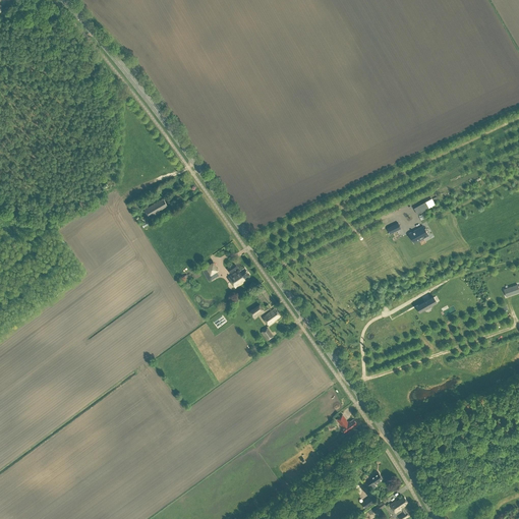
[(157,208),(165,204),(162,197),(142,208),(148,217),(158,211),(157,208)]
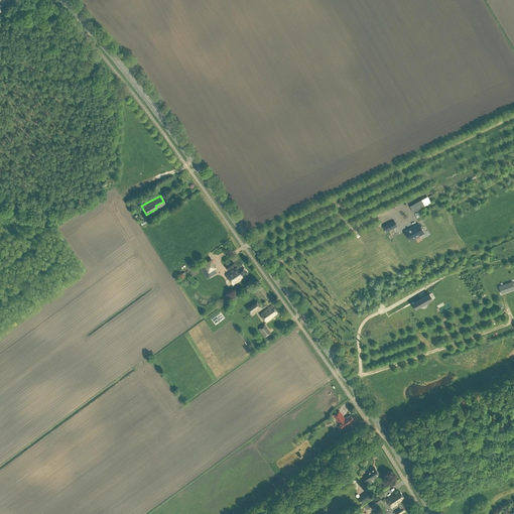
[(419,198),(412,202),(415,208),(422,204),(419,198)]
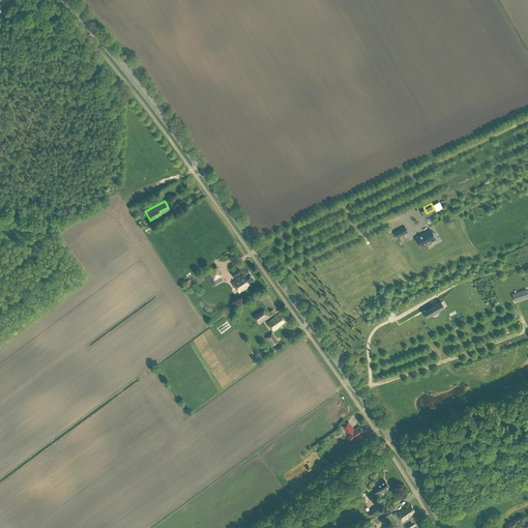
[(394,235),(406,230),(403,224),(391,230),(394,235)]
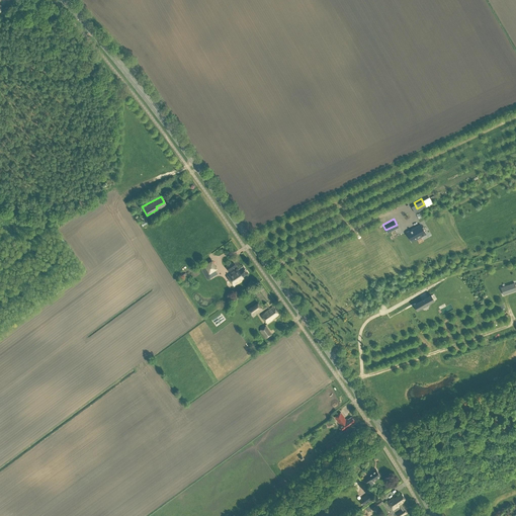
[(419,223),(406,231),(410,239),(419,234),(418,232),(422,230),(419,223)]
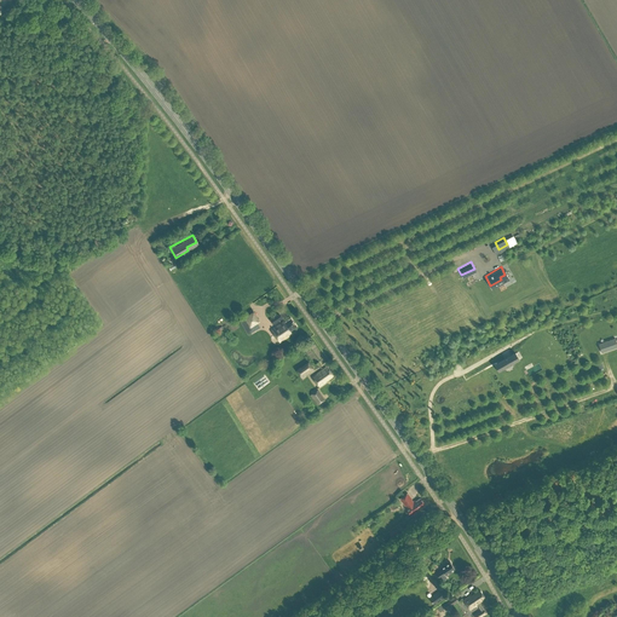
[(242,315),(237,318),(246,332),(251,329),(248,324),(255,321),(258,318),(252,309),(251,309),(249,306),(240,312),(242,315)]
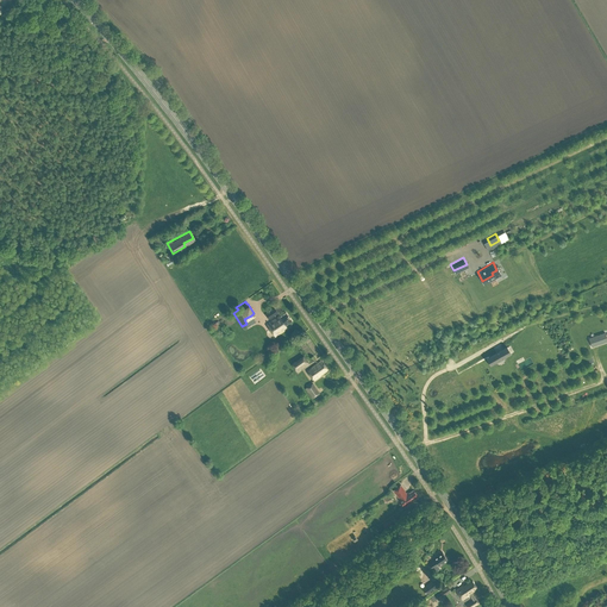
[(275,311),(273,306),(263,312),(267,317),(275,311)]
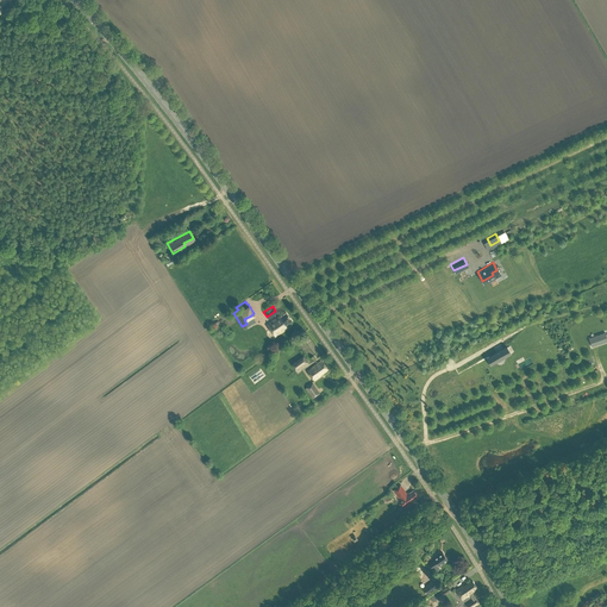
[(286,325),(283,323),(289,318),(285,311),(275,317),(275,315),(264,323),(273,335),(286,325)]
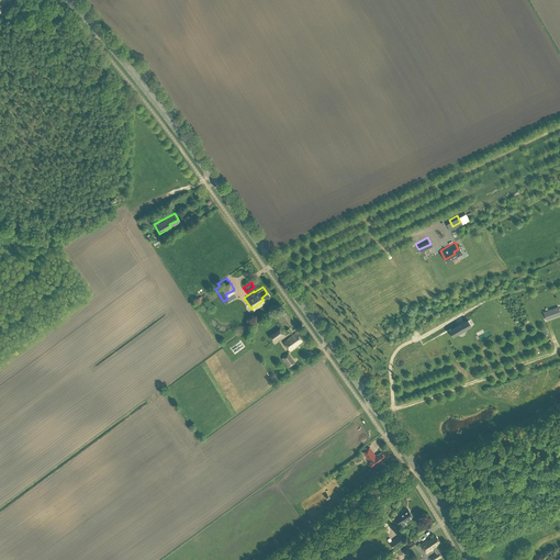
[(541,310),(544,317),(559,312),(556,304),(541,310)]
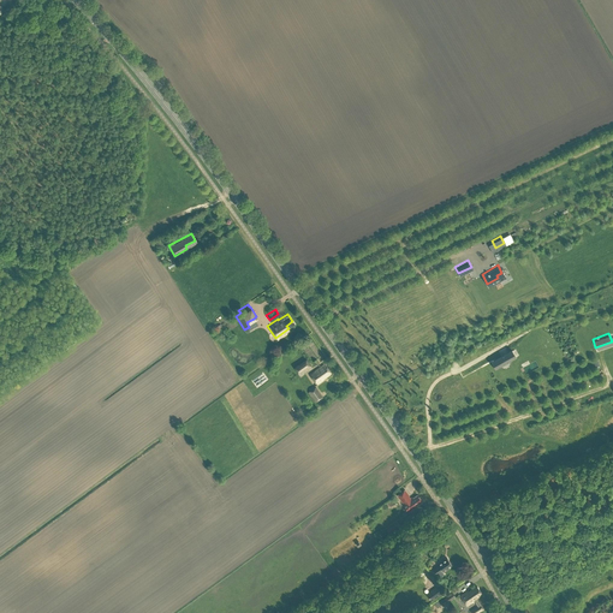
[(511,357),(506,350),(489,359),(491,363),(493,367),(494,367),(511,357)]
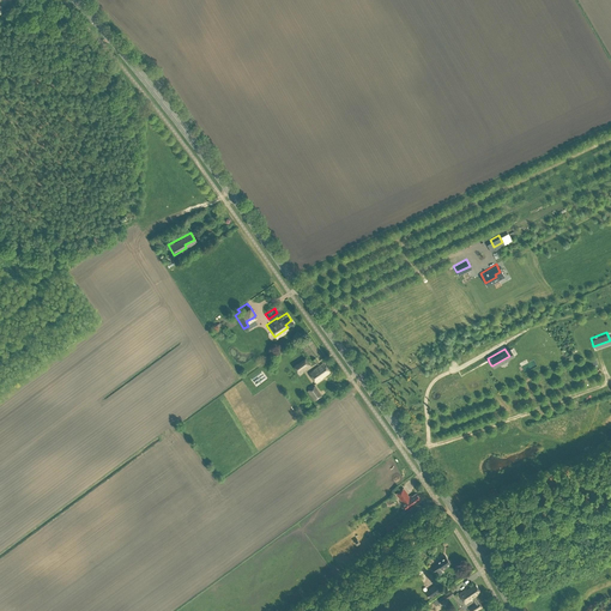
[(303,355),(291,364),(297,373),(302,370),(301,369),(303,367),(304,368),(309,364),(303,355)]
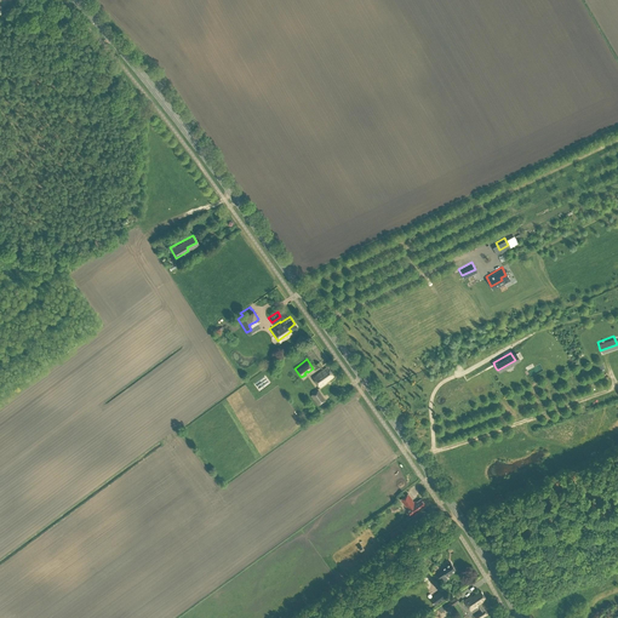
[(332,373),(326,364),(310,375),(318,385),(325,381),(324,379),(332,373)]
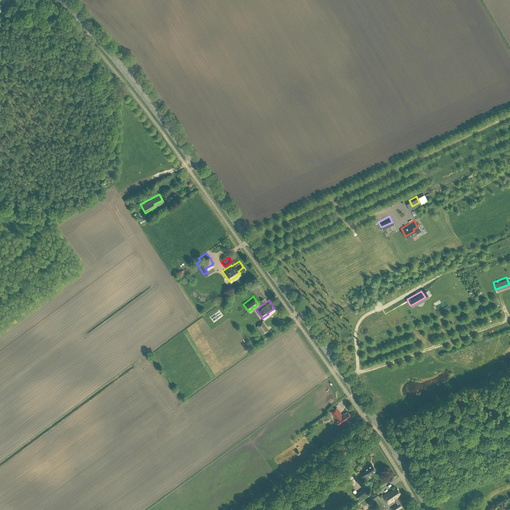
[(208,316),(212,322),(221,315),(217,310),(208,316)]
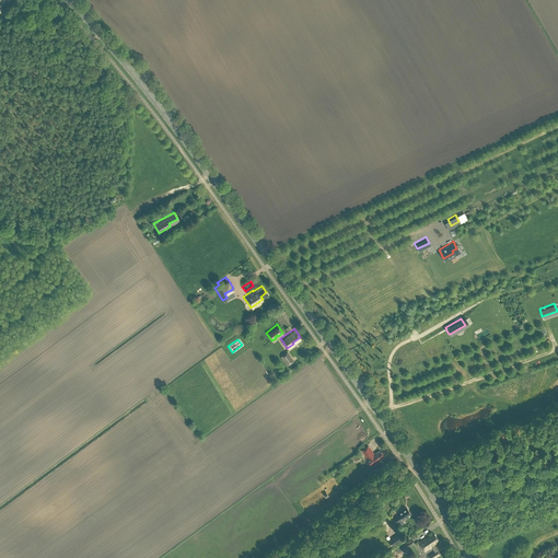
[(286,349),(278,355),(285,364),(292,359),(286,349)]
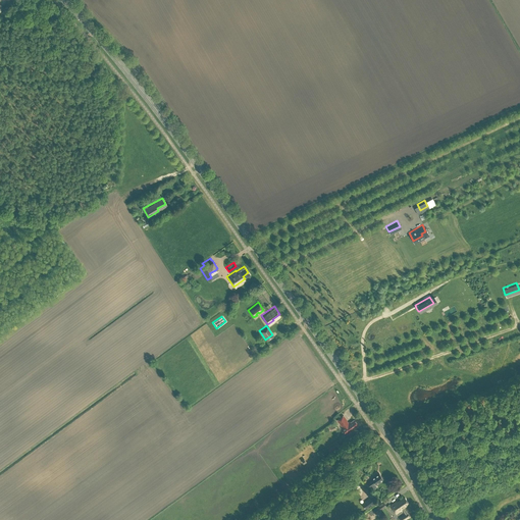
[(354,426),(357,423),(353,418),(349,420),(348,420),(346,421),(344,419),(345,418),(342,414),(335,418),(341,425),(340,425),(345,432),(354,426)]
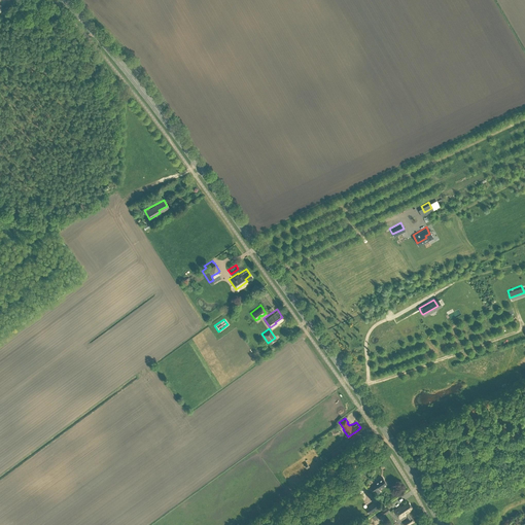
[(353,436),(344,443),(347,447),(356,441),(353,436)]
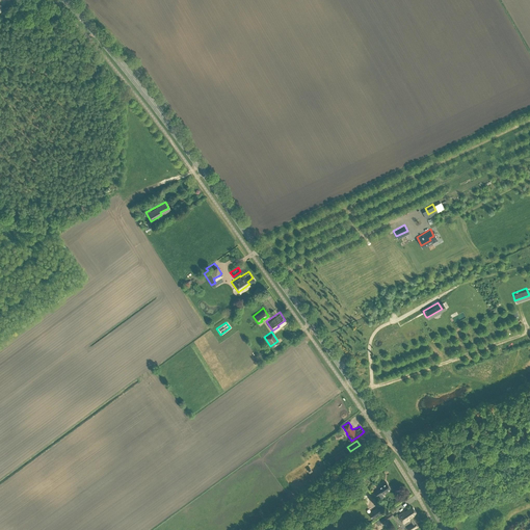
[(341,448),(333,455),(337,461),(346,454),(341,448)]
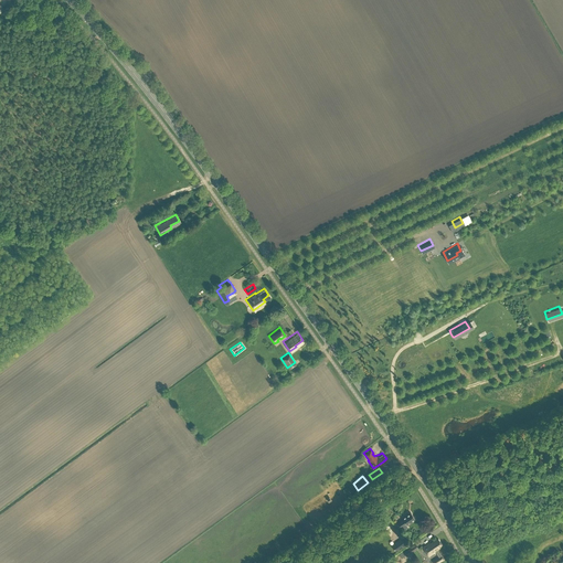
[(413,517),(409,509),(400,514),(401,516),(395,520),(399,526),(401,528),(405,524),(402,520),(403,520),(405,522),(413,517)]
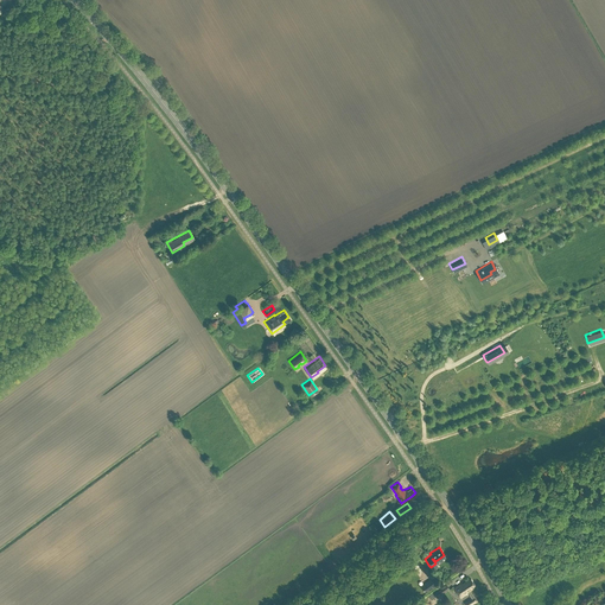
[(430,577),(419,584),(424,590),(434,583),(430,577)]
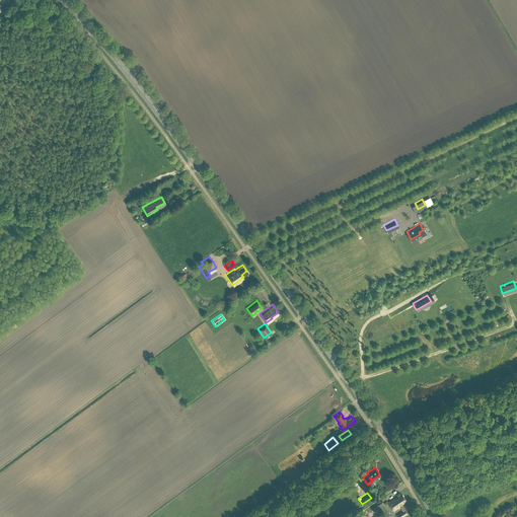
[(397,516),(407,511),(400,501),(404,499),(400,493),(393,497),(392,497),(386,500),(392,508),(398,504),(401,508),(395,513),(397,516)]
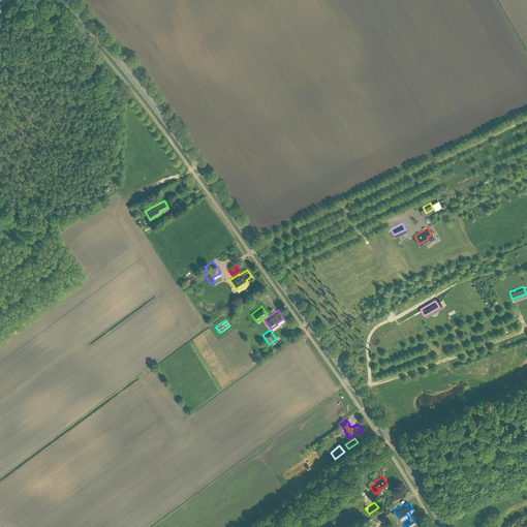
[(375,514),(371,517),(374,520),(377,518),(378,519),(390,510),(386,506),(376,515),(375,514)]
